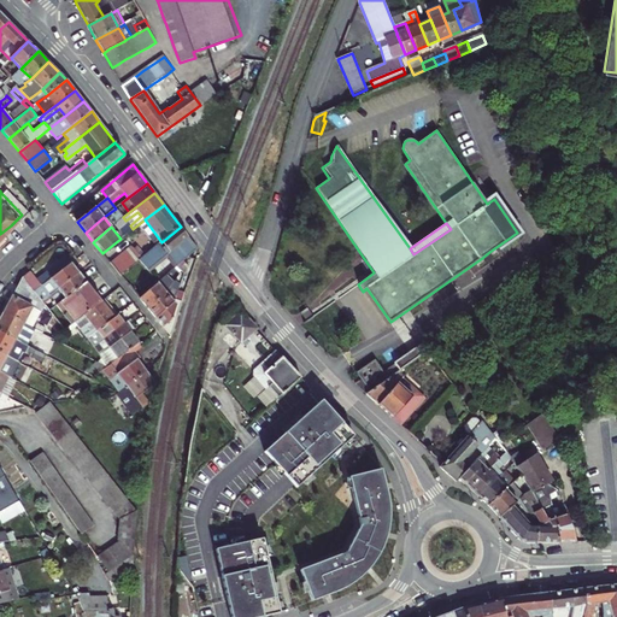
[(177,265),(188,256),(197,248),(181,227),(162,242),(131,266),(140,276),(129,286),(140,299),(158,283),(165,276),(175,268),(177,265)]
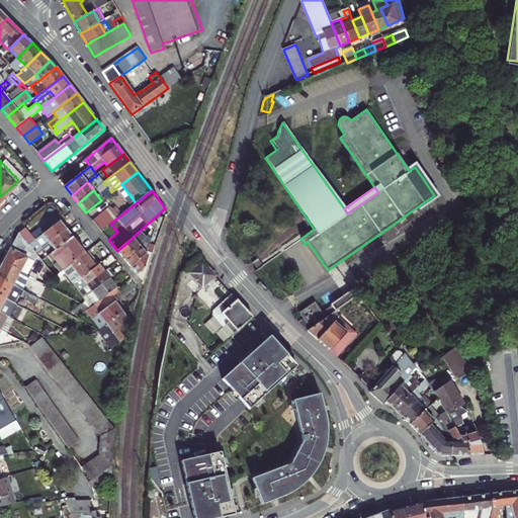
[(150,243),(146,253),(149,256),(162,219),(158,214),(149,223),(155,230),(150,243)]
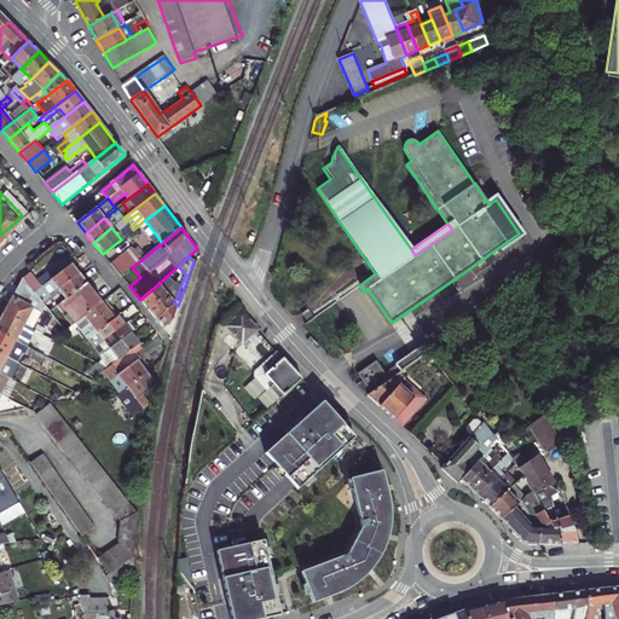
[(360,266),(369,278),(375,273),(366,261),(360,266)]
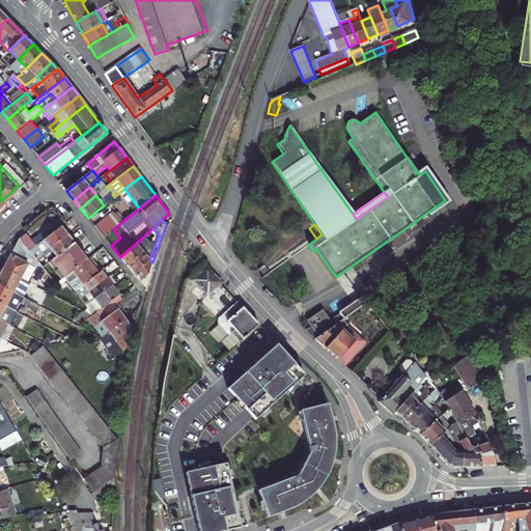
[(33,258),(65,234),(60,228),(58,225),(49,232),(45,227),(31,238),(36,244),(27,250),(33,258)]
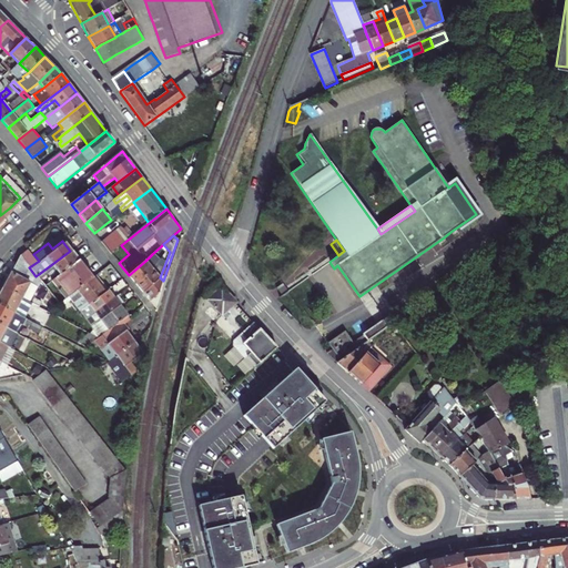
[(20,256),(29,267),(39,261),(33,254),(30,256),(26,251),(20,256)]
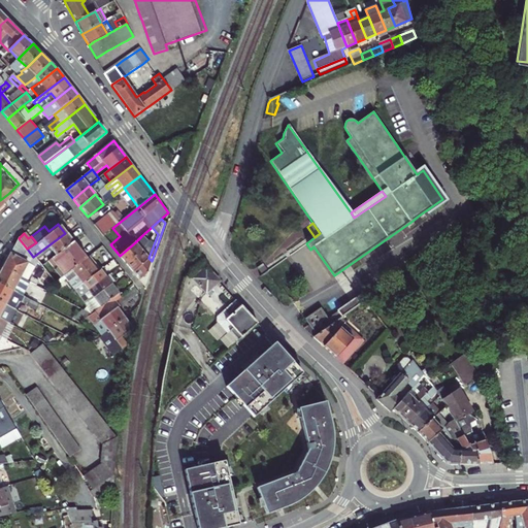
[(48,258),(71,240),(68,237),(65,233),(33,257),(36,260),(40,265),(48,258)]
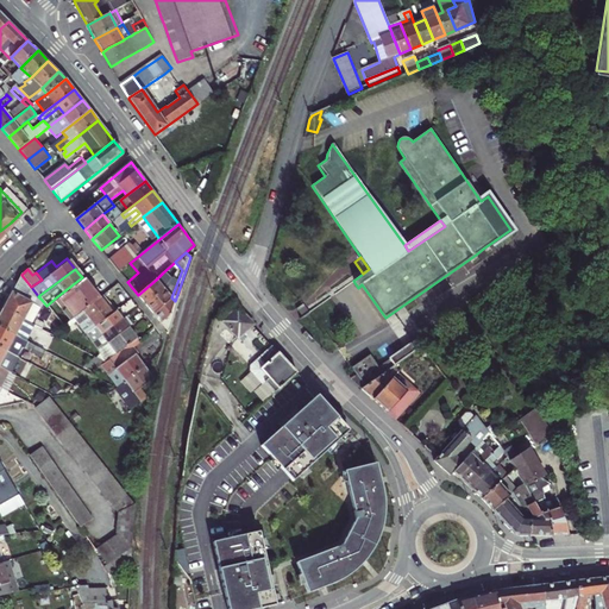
[(138,295),(145,305),(163,288),(170,280),(163,272),(156,280),(138,295)]
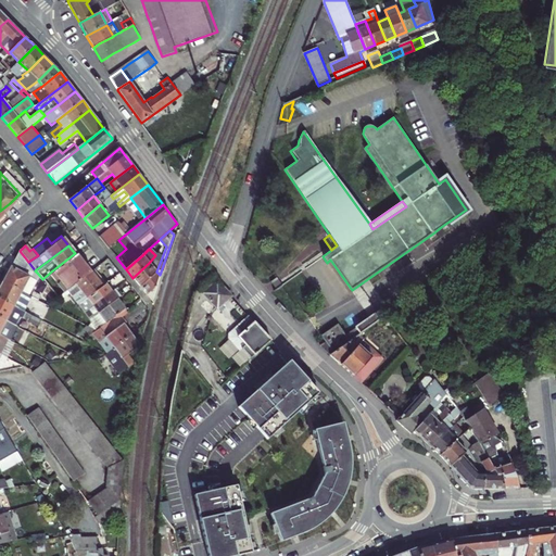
[(155,255),(149,263),(152,266),(156,272),(161,261),(162,252),(160,250),(155,255)]
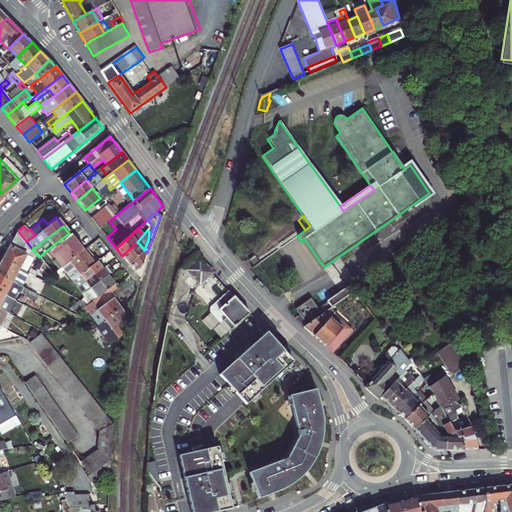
[(35,252),(32,249),(26,241),(18,231),(17,231),(10,245),(5,256),(27,268),(35,252)]
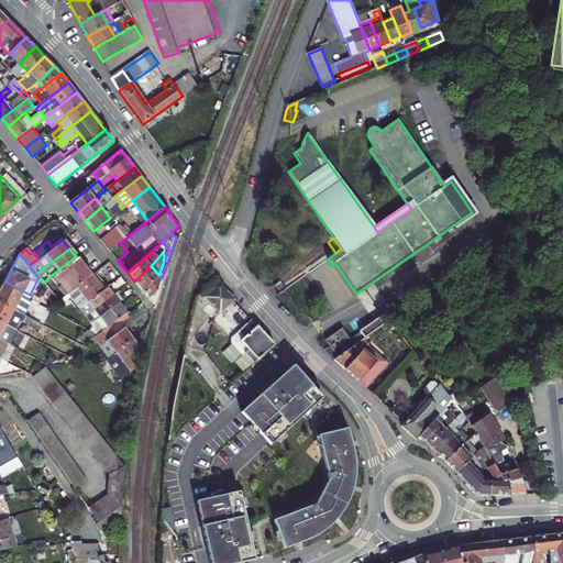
[(70,290),(77,285),(90,275),(83,265),(76,256),(52,275),(66,294),(70,290)]
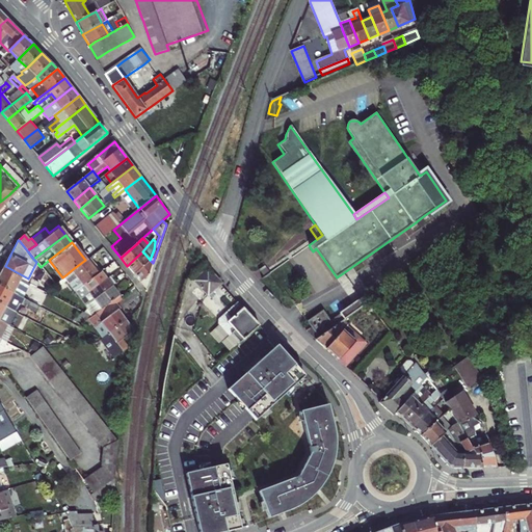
[(142,251),(127,266),(134,274),(150,260),(145,255),(142,251)]
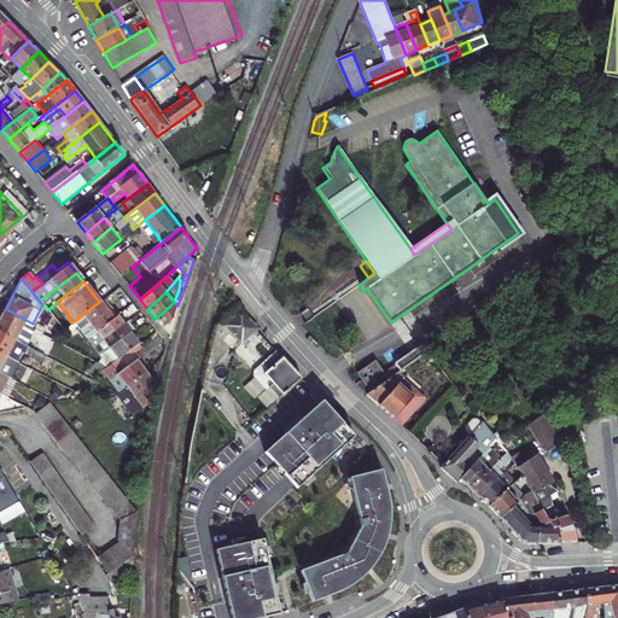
[(85,313),(91,321),(105,310),(101,305),(99,302),(85,313)]
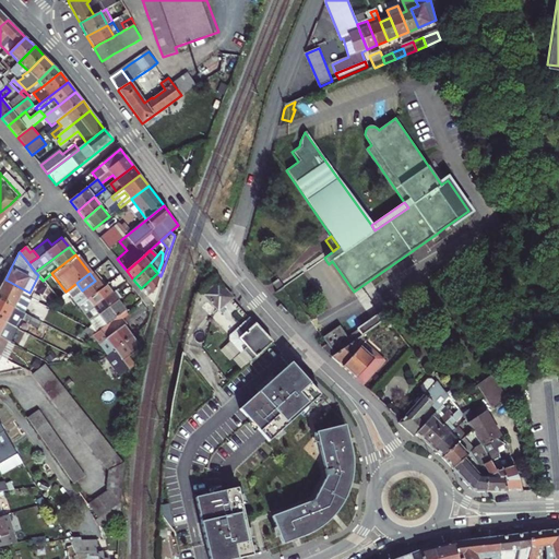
[(156,287),(161,276),(157,273),(141,288),(152,301),(156,292),(157,289),(156,287)]
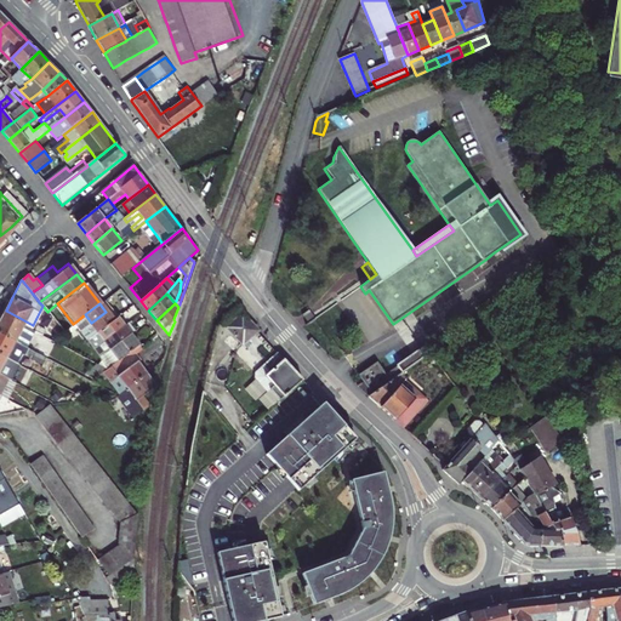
[(1,319),(0,322),(0,328),(27,342),(29,343),(38,328),(33,325),(6,311),(1,319)]
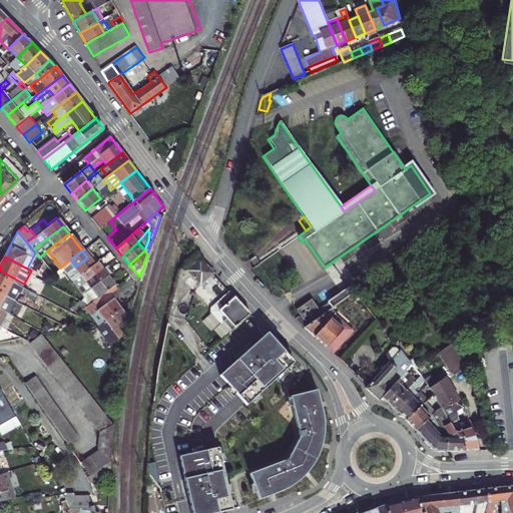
[(75,267),(80,273),(92,264),(89,260),(87,258),(75,267)]
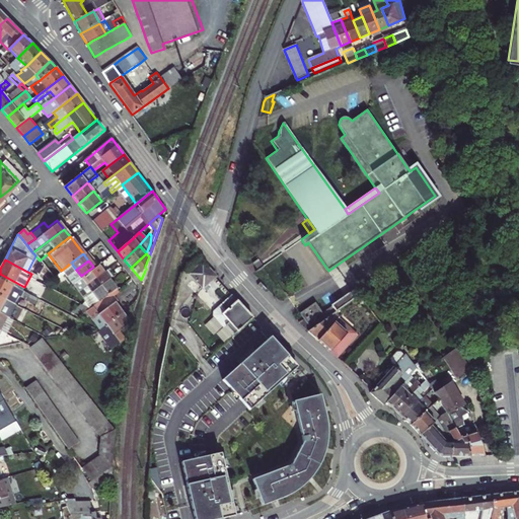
[(81,276),(86,283),(102,271),(99,268),(96,264),(93,267),(81,276)]
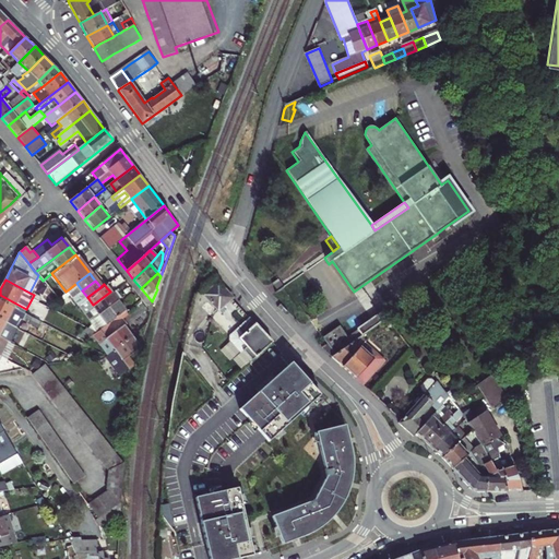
[(205,296),(219,311),(232,298),(218,284),(205,296)]
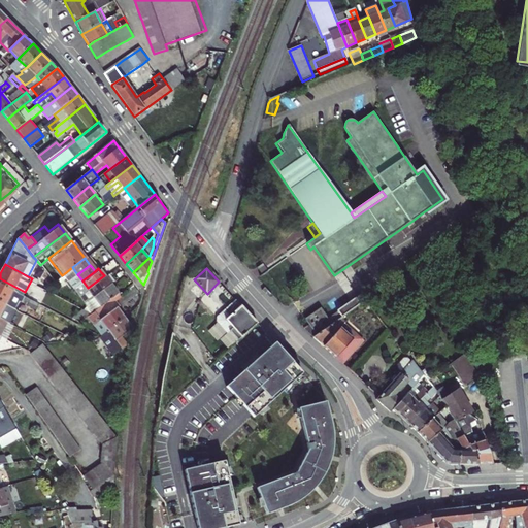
[(88,288),(93,295),(109,283),(106,278),(104,275),(88,288)]
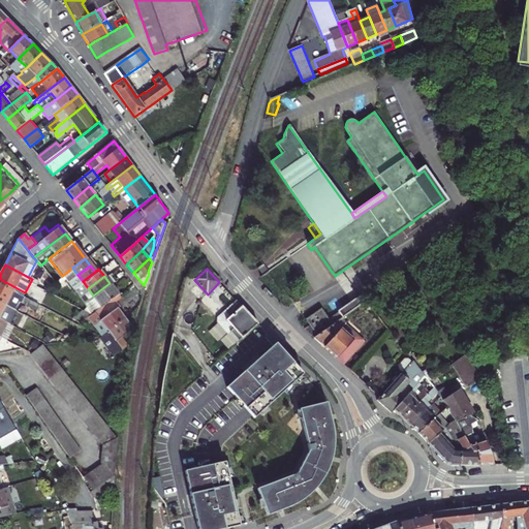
[(0,297),(16,306),(18,307),(23,298),(38,307),(41,302),(25,292),(23,291),(0,279),(0,297)]
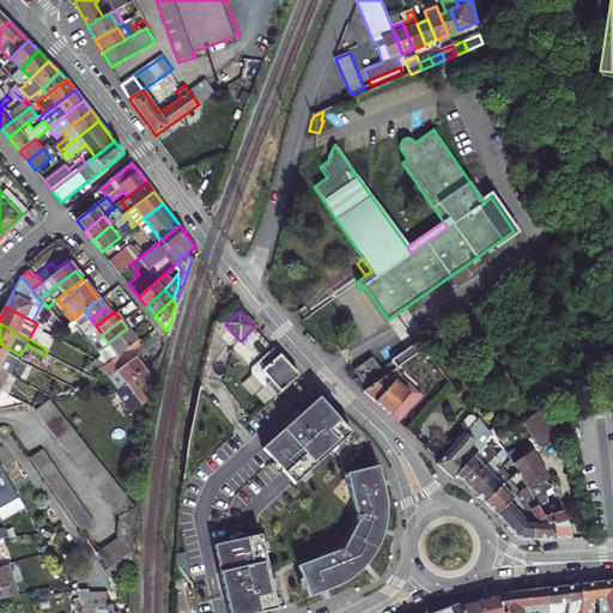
[(116,352),(126,345),(134,339),(131,333),(127,328),(108,343),(116,352)]
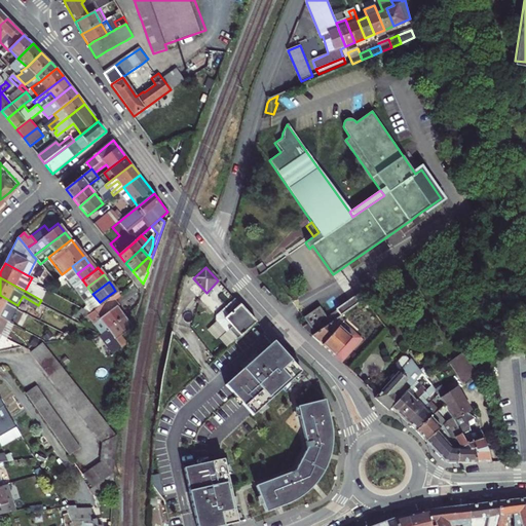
[(85,294),(82,290),(81,288),(76,291),(81,297),(85,294)]
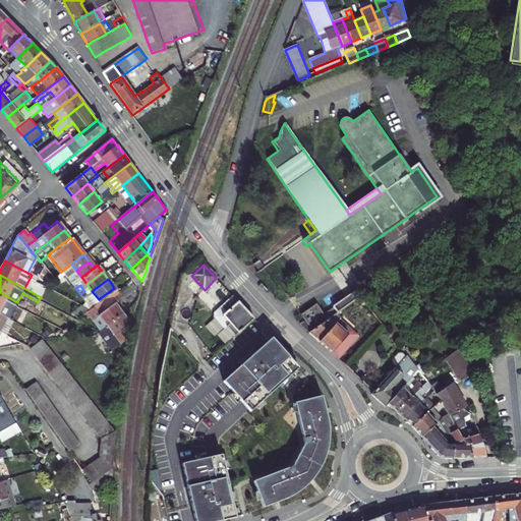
[(333,306),(337,313),(341,310),(355,300),(359,298),(355,291),(333,306)]
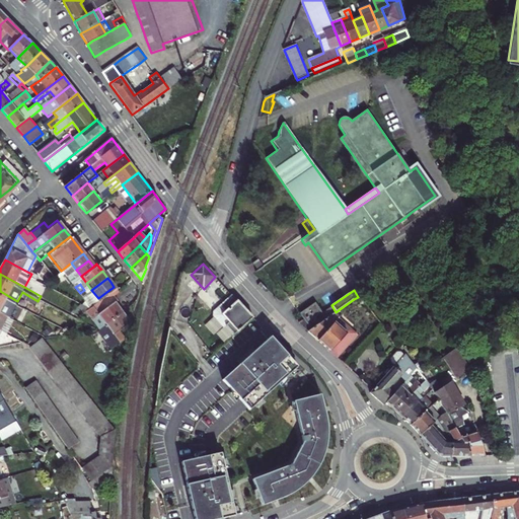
[(0,309),(10,315),(17,301),(15,300),(0,291),(0,309)]
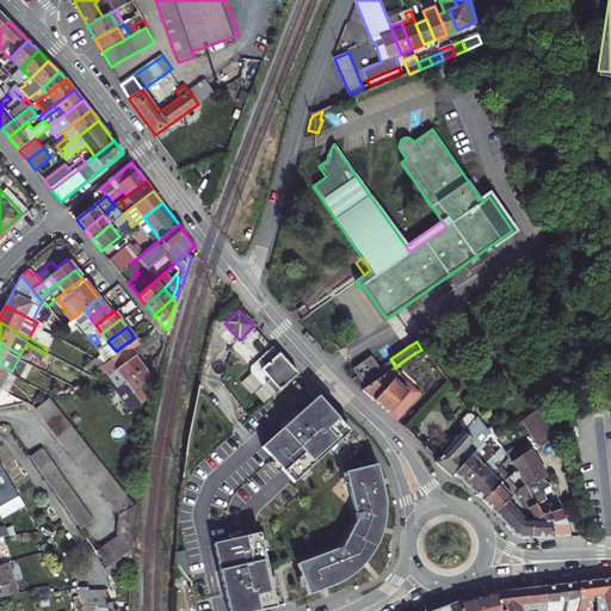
[(109,362),(122,381),(142,366),(133,355),(125,344),(116,351),(110,355),(105,358),(104,359),(102,362),(104,365),(109,362)]
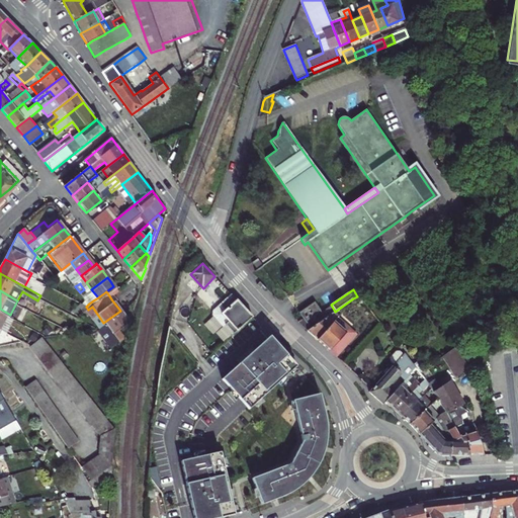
[(93,300),(87,292),(83,295),(89,304),(93,300)]
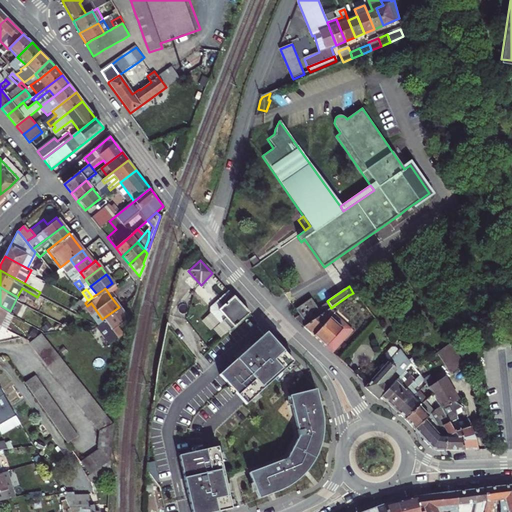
[(249,313),(228,290),(217,301),(222,307),(218,310),(226,319),(223,321),(230,330),(249,313)]
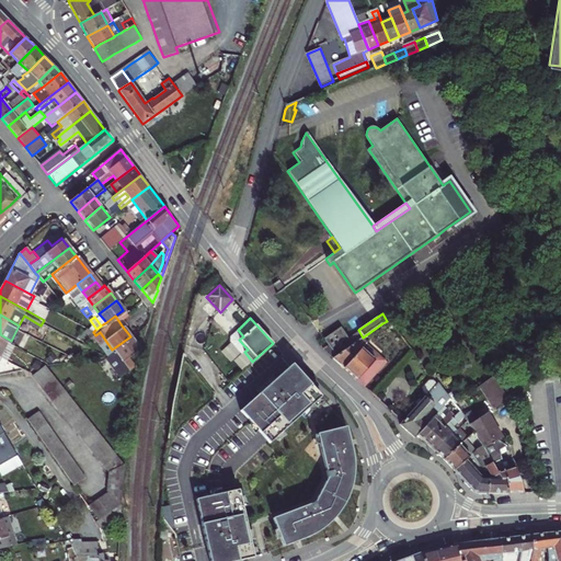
[(344,368),(357,380),(364,387),(386,362),(379,356),(399,334),(388,320),(387,321),(382,323),(389,332),(373,351),(370,348),(366,353),(361,348),(344,368)]
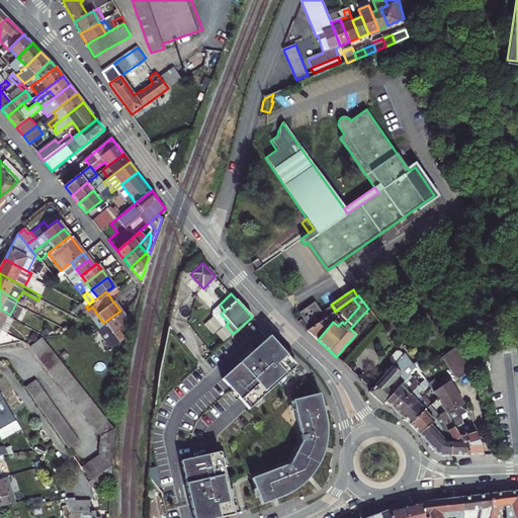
[(299,313),(311,328),(326,318),(315,303),(299,313)]
